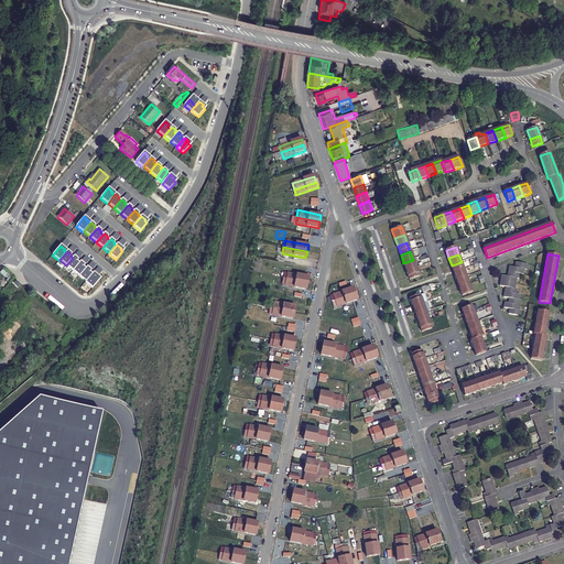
[(66,266),(73,271),(79,263),(77,262),(78,260),(74,257),(73,258),(66,266)]
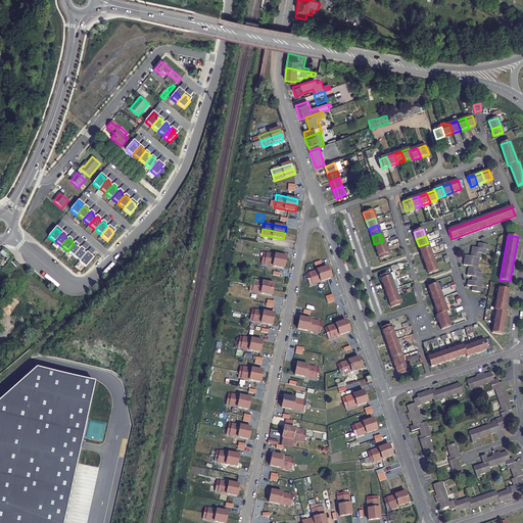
[(383,241),(374,244),(377,251),(386,248),(383,241)]
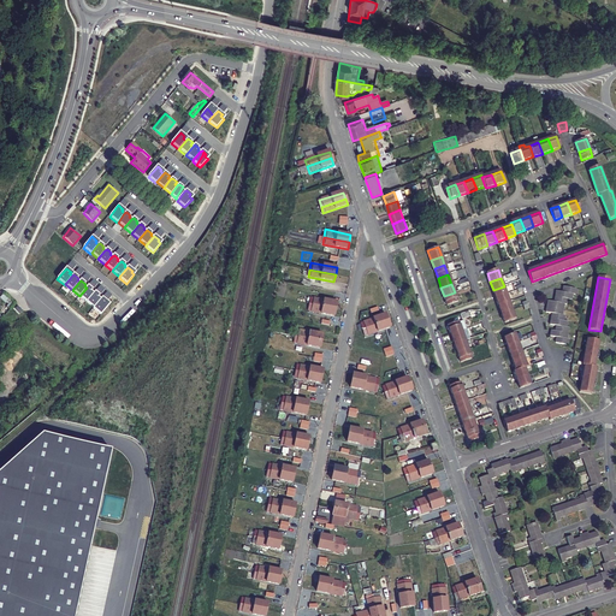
[(80,296),(87,302),(94,294),(92,291),(93,290),(88,286),(87,288),(80,296)]
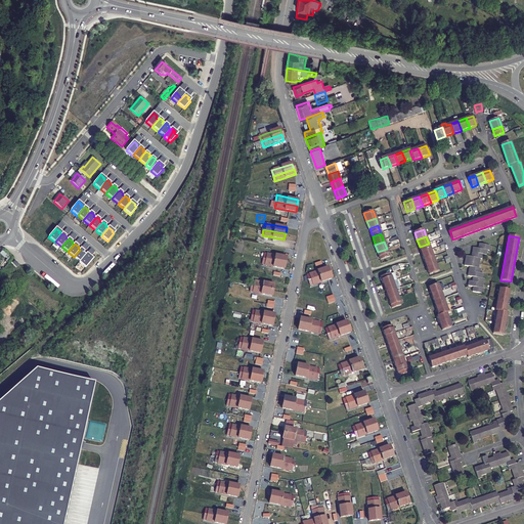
[(420,247),(422,254),(431,251),(429,244),(420,247)]
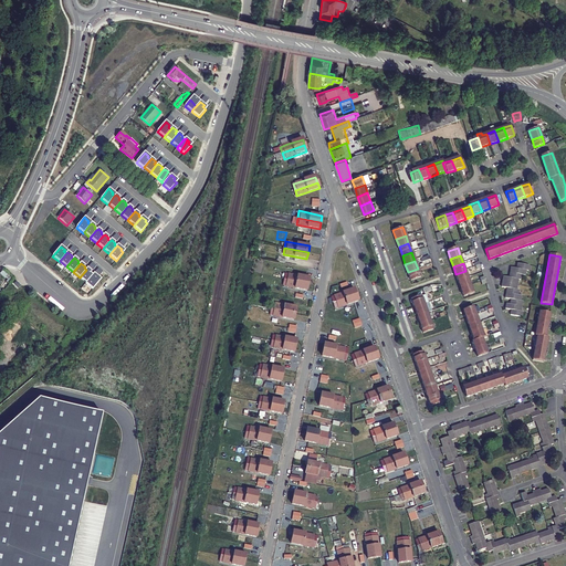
[(522,296),(519,296),(520,291),(517,290),(519,280),(521,281),(522,275),(525,275),(526,271),(528,271),(530,265),(519,263),(517,269),(512,268),(511,273),(510,278),(504,276),(503,282),(502,287),(507,289),(506,294),(505,299),(512,300),(511,304),(507,303),(505,308),(512,310),(511,315),(522,317),(523,313),(521,312),(522,302),(521,301),(522,296)]
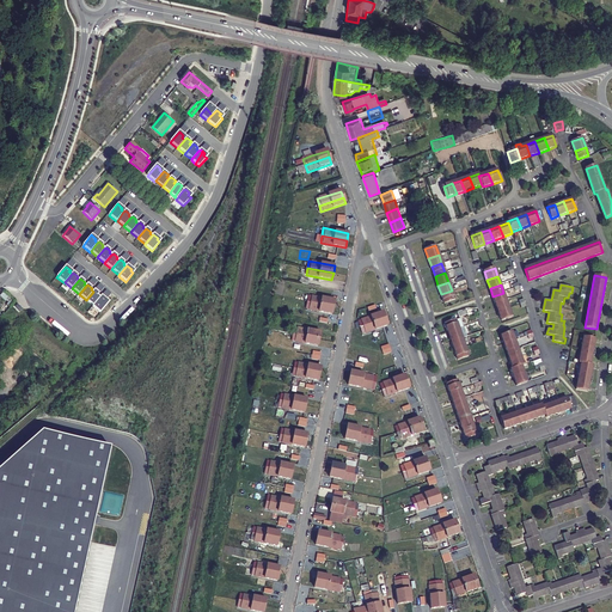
[(93,306),(101,298),(97,295),(99,294),(95,291),(93,292),(86,300),(93,306)]
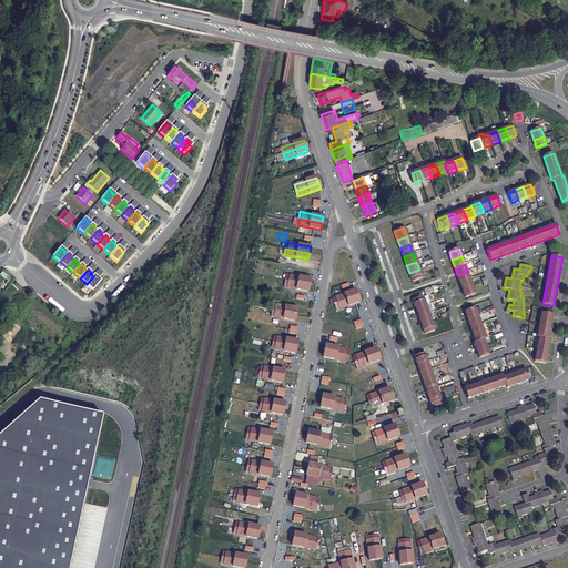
[(423,279),(419,270),(409,273),(413,282),(423,279)]
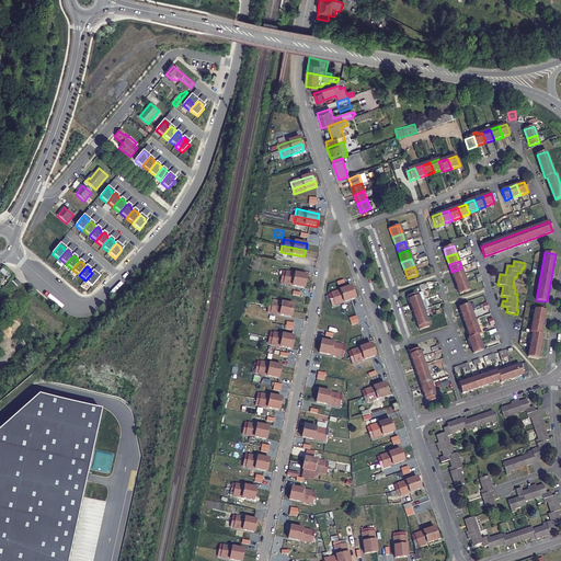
[(451,272),(454,279),(464,275),(461,268),(451,272)]
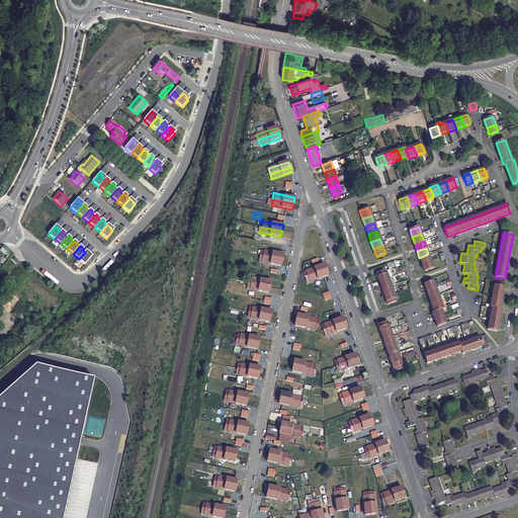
[(260,255),(282,259),(283,253),(261,249),(260,255)]
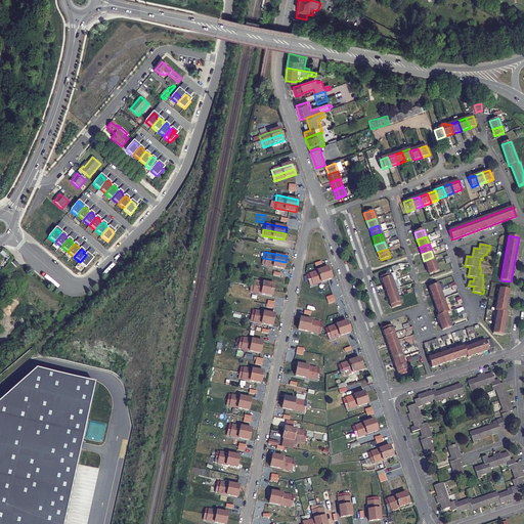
[(80,262),(79,263),(86,268),(92,261),(89,258),(91,257),(87,254),(86,255),(80,262)]
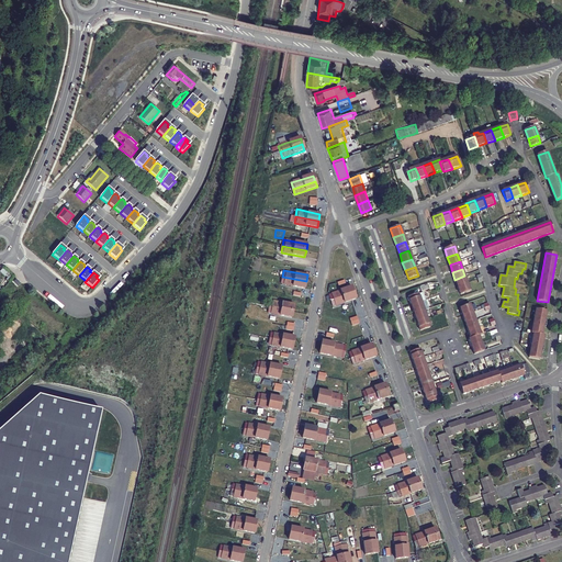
[(454,280),(458,287),(468,283),(464,276),(454,280)]
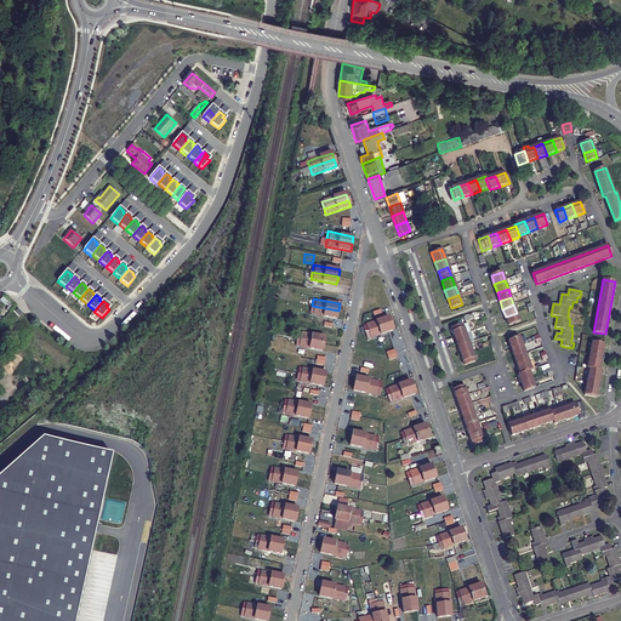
[(337,318),(339,311),(312,306),(311,312),(337,318)]
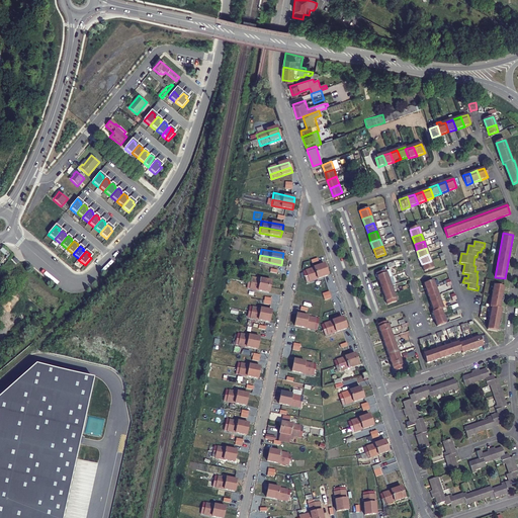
[(431,261),(422,264),(424,271),(433,268),(431,261)]
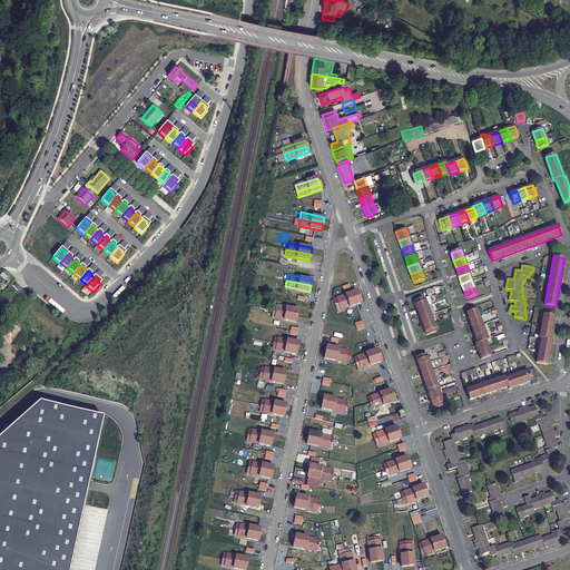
[(336,304),(359,296),(357,291),(334,298),(336,304)]
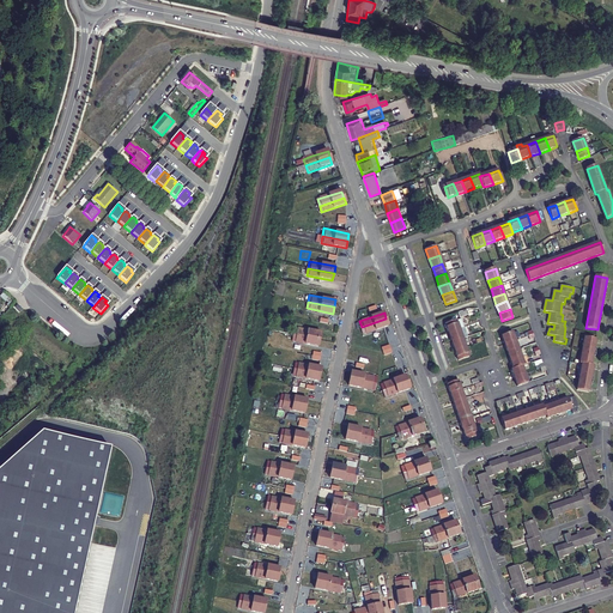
[(386,319),(362,327),(364,335),(389,326),(386,319)]
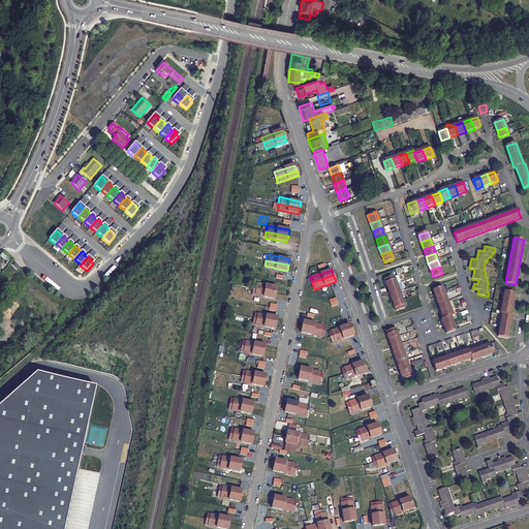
[(384,280),(387,287),(397,284),(394,276),(384,280)]
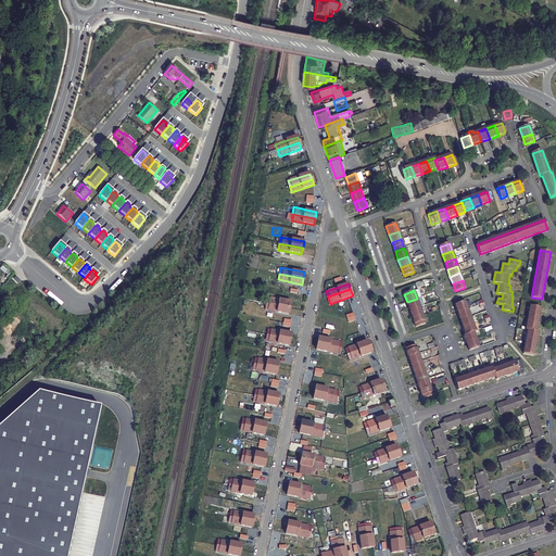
[(266,303),(290,307),(291,301),(275,298),(268,297),(266,303)]
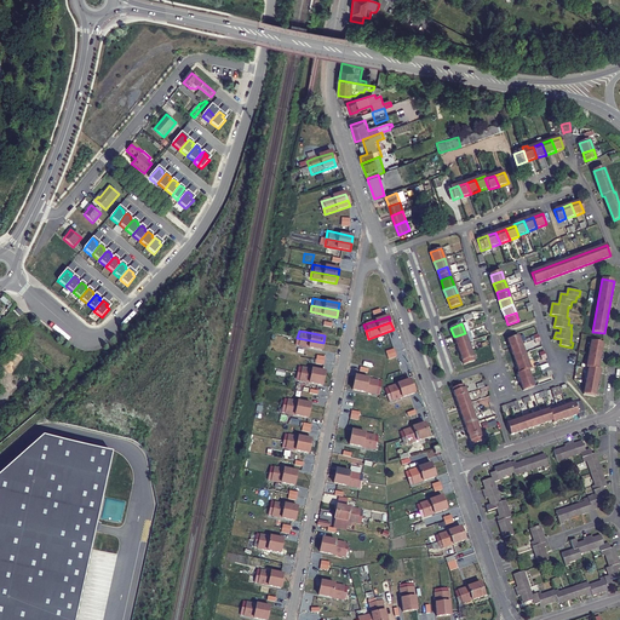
[(454,337),(458,346),(469,343),(465,333),(454,337)]
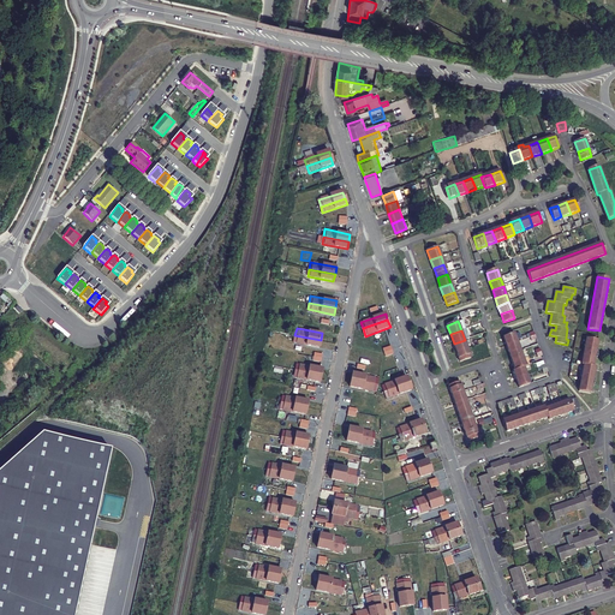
[(507,346),(518,342),(514,334),(503,338),(507,346)]
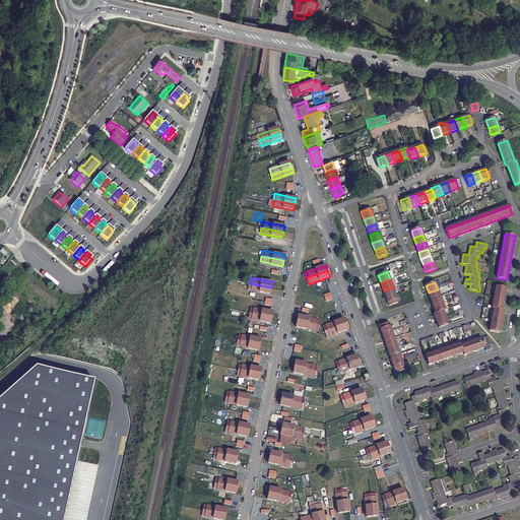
[(270,294),(271,287),(249,283),(248,289),(270,294)]
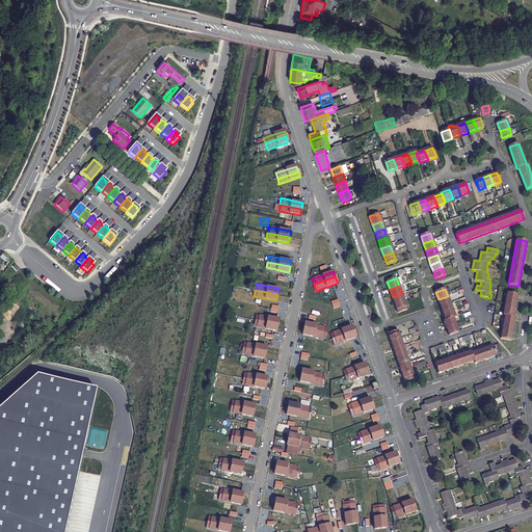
[(439,299),(441,307),(450,302),(450,301),(453,300),(452,297),(460,294),(459,292),(448,296),(439,299)]
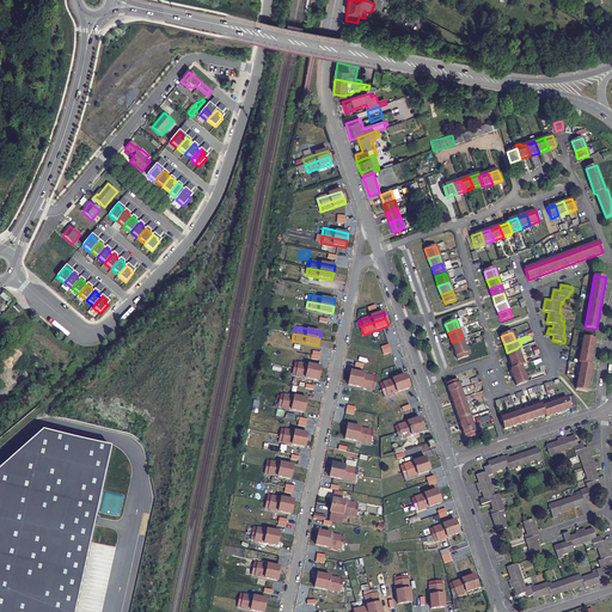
[(576,390),(588,391),(592,366),(591,365),(595,338),(583,336),(579,363),(581,363),(576,390)]
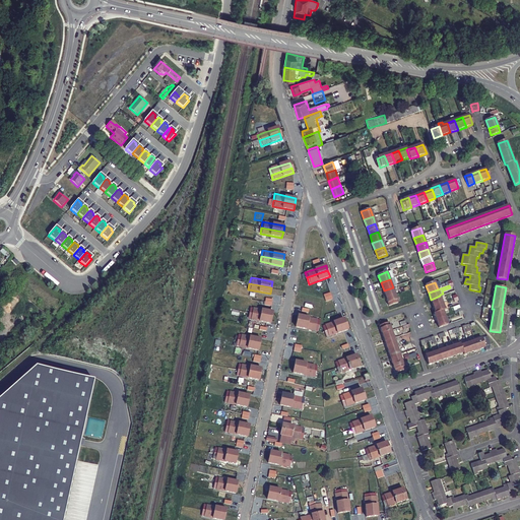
[(393,287),(384,290),(387,299),(396,295),(393,287)]
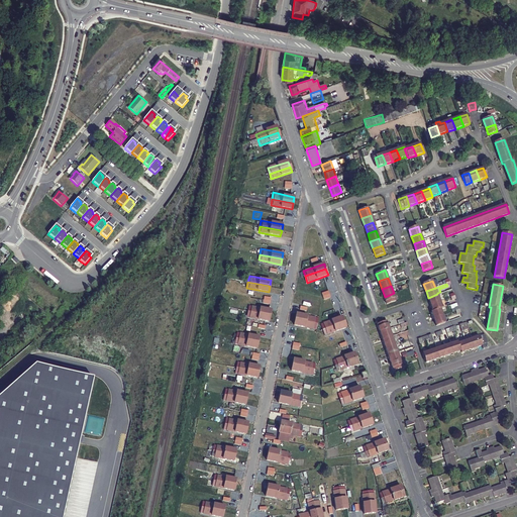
[(394,293),(385,297),(387,304),(396,301),(394,293)]
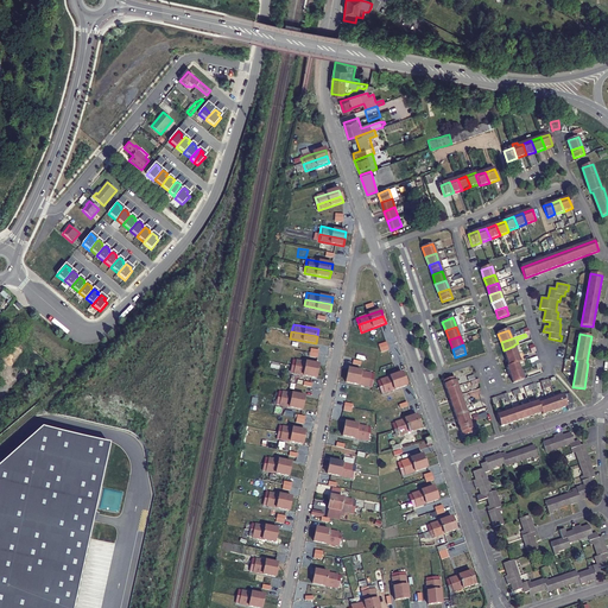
[(504,350),(506,358),(518,354),(514,346),(504,350)]
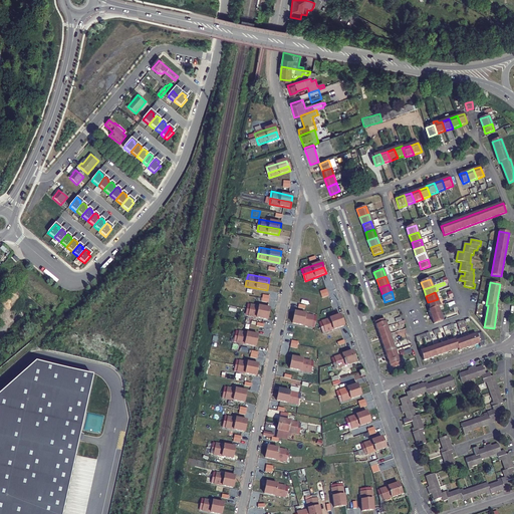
[(428,302),(431,310),(438,307),(440,306),(438,299),(428,302)]
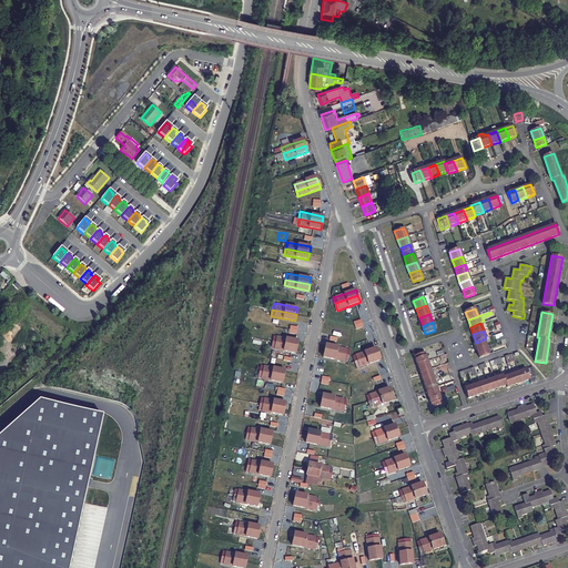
[(292,345),(297,346),(298,340),(288,338),(274,335),(273,342),(292,345)]
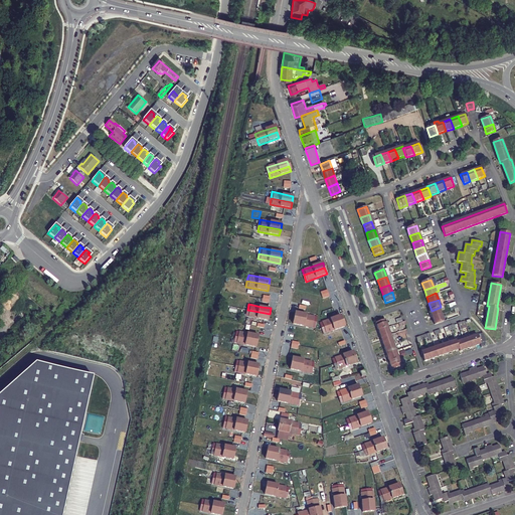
[(430,311),(433,318),(441,315),(439,308),(432,311),(430,311)]
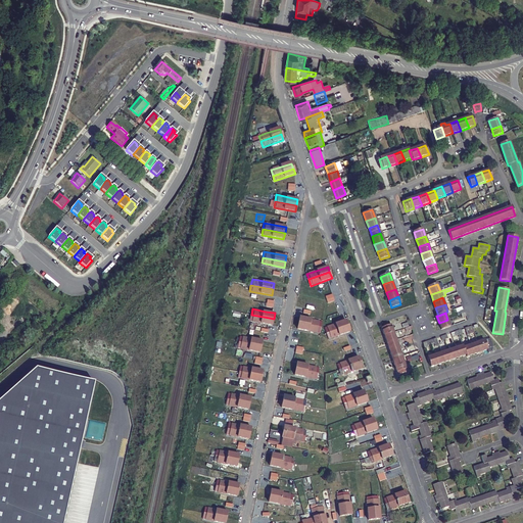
[(273,325),(274,319),(269,318),(251,315),(250,321),(273,325)]
